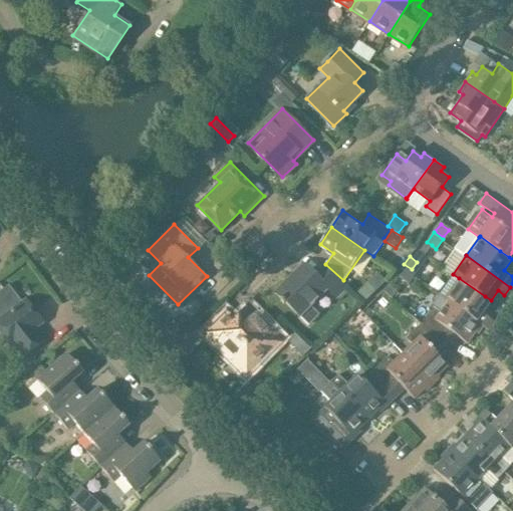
[(343,280),(325,264),(315,273),(304,262),(276,291),(300,314),(301,314),(309,322),(319,312),(311,304),(328,287),(336,295),(346,285),(342,281),(343,280)]
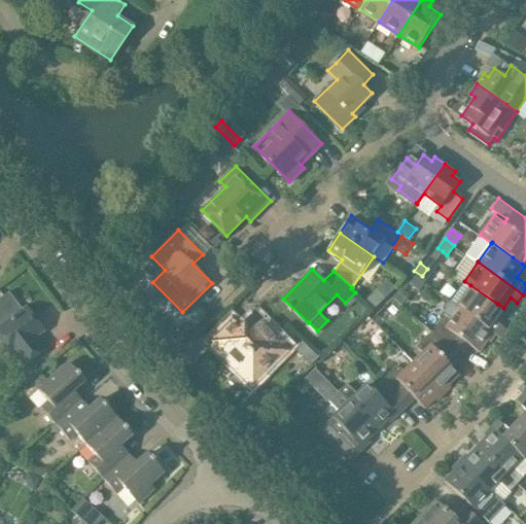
[(496,333),(501,337),(507,328),(496,319),(503,308),(497,304),(470,285),(464,281),(458,277),(453,283),(465,292),(457,305),(461,308),(461,307),(496,333)]
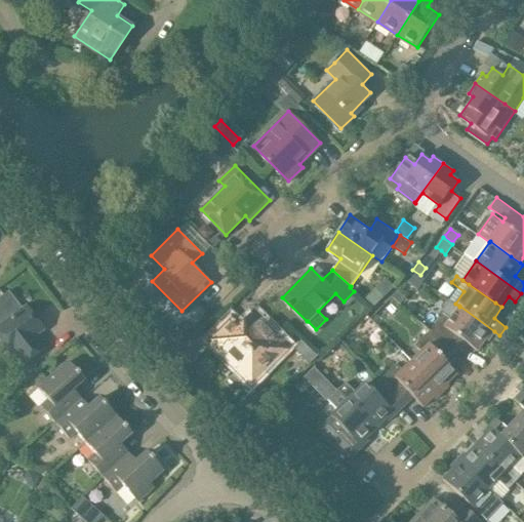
[(375,302),(395,285),(389,277),(368,293),(375,302)]
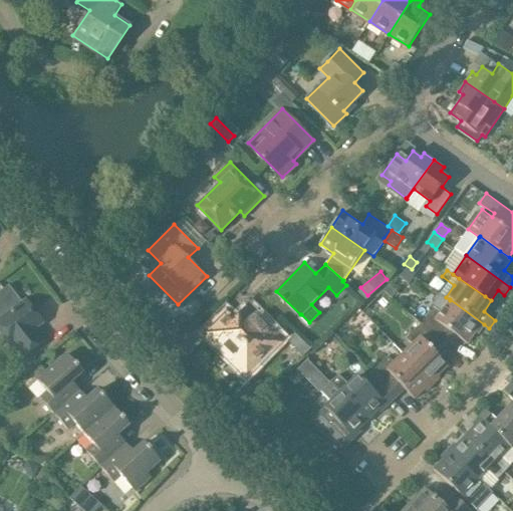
[(386,289),(393,296),(398,290),(391,284),(386,289)]
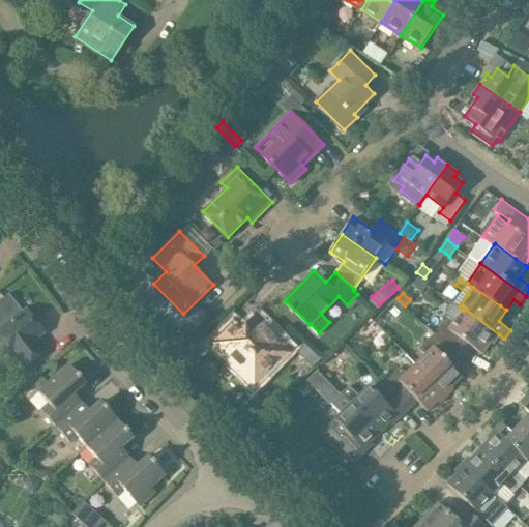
[(0,329),(0,331),(11,346),(7,349),(23,368),(49,348),(38,335),(45,330),(28,309),(0,329)]
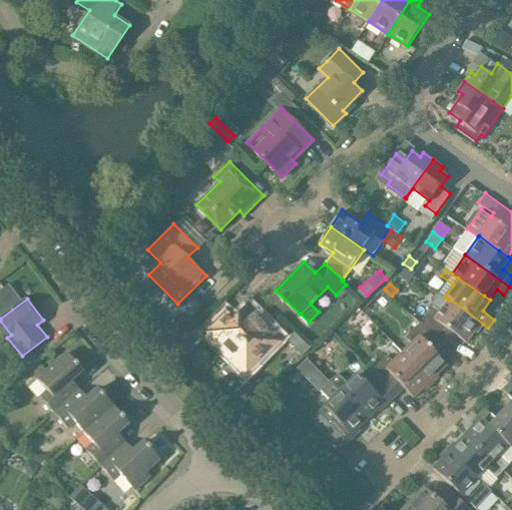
[(449,300),(442,310),(434,304),(422,322),(448,344),(456,333),(467,341),(475,330),(477,332),(483,324),(449,299),(449,300)]
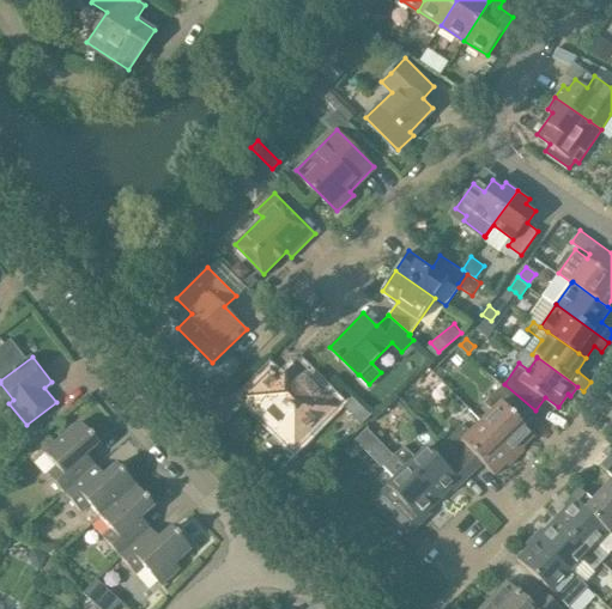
[(267,375),(247,395),(290,437),(282,445),(295,458),(315,438),(307,431),(335,402),(298,365),(278,385),(267,375)]
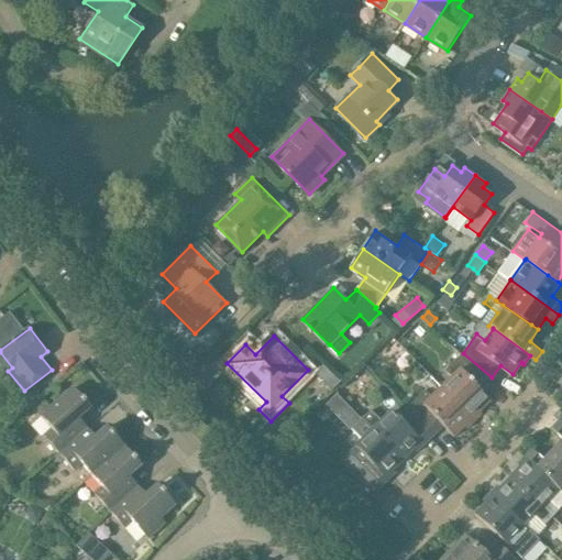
[(492,377),(463,353),(447,369),(453,376),(443,386),(475,419),(483,412),(481,409),(492,399),(481,388),(492,377)]
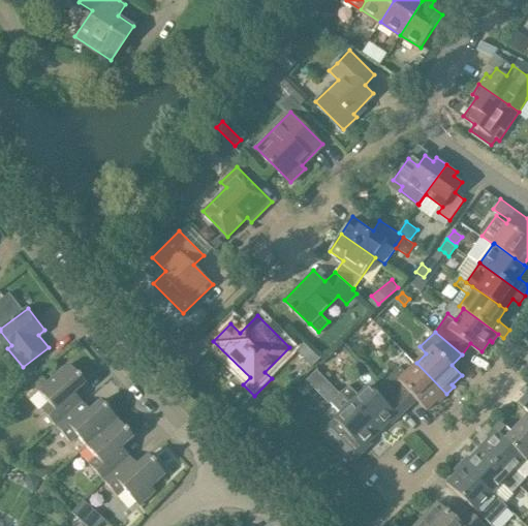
[(312,348),(304,357),(313,365),(320,358),(312,348)]
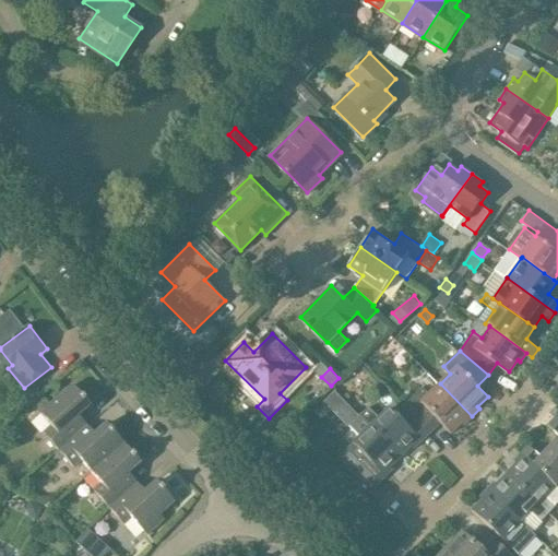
[(59,448),(87,423),(80,413),(92,403),(74,383),(42,412),(52,424),(45,430),(59,448)]
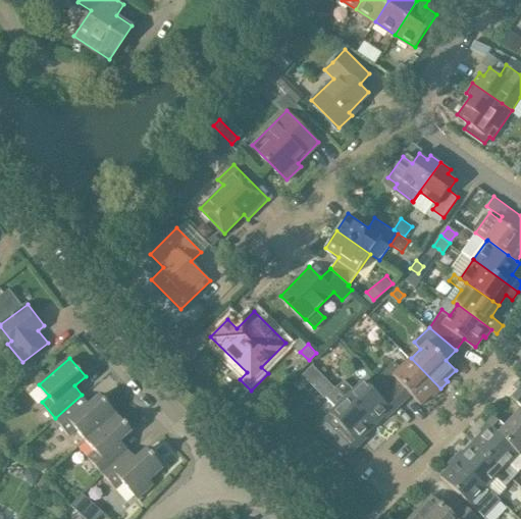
[(440,388),(411,358),(402,367),(395,360),(379,375),(403,402),(412,393),(421,403),(431,394),(433,396),(440,388)]
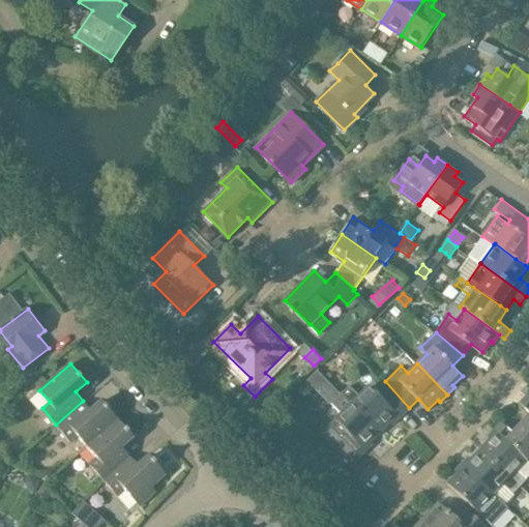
[(409,408),(385,381),(375,390),(370,385),(360,394),(350,384),(343,391),(381,431),(390,421),(392,423),(409,408)]
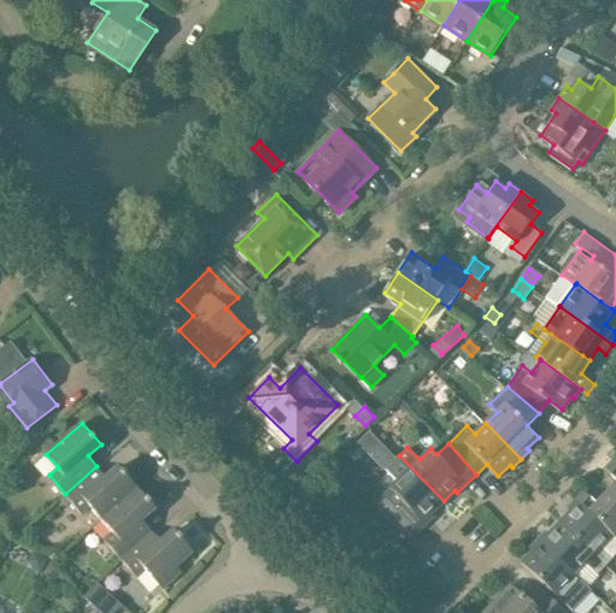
[(444,501),(399,455),(391,464),(402,476),(385,493),(385,504),(411,531),(422,520),(426,524),(434,516),(432,513),(444,501)]
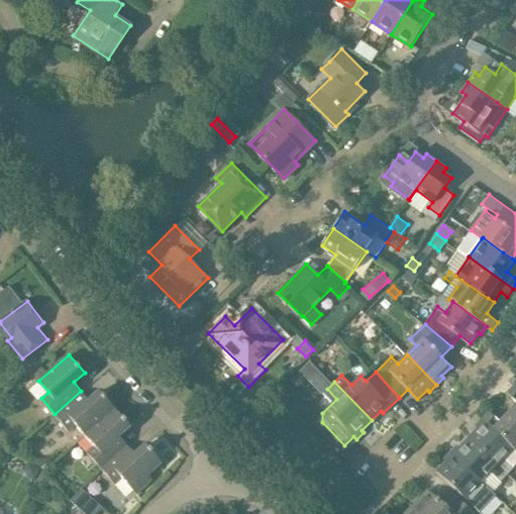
[(515,404),(510,411),(515,417),(515,384),(507,392),(515,399),(515,404)]
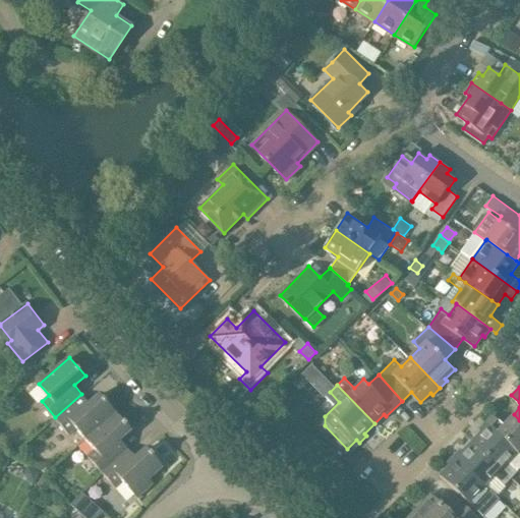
[(81,394),(55,417),(68,433),(76,426),(85,438),(116,411),(101,393),(90,403),(81,394)]
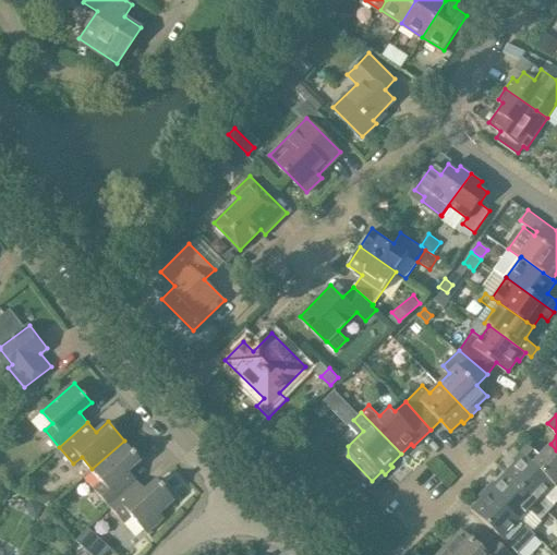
[(95,487),(109,505),(137,480),(130,470),(142,460),(124,441),(92,469),(103,481),(95,487)]
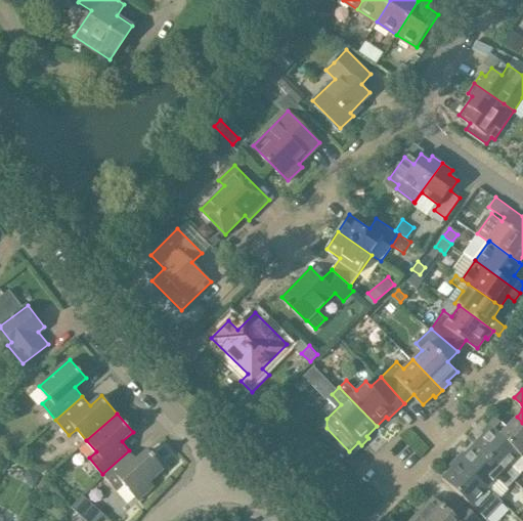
[(522,423),(517,417),(508,427),(496,416),(489,423),(520,452),(520,453),(522,456),(522,423)]
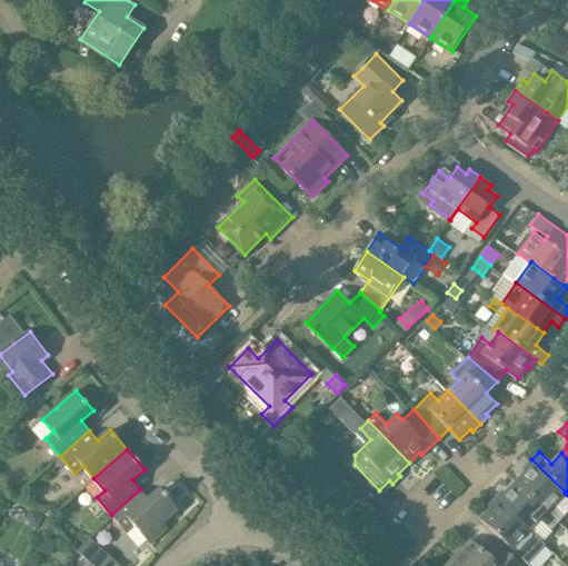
[(567,495),(565,493),(565,492),(531,459),(524,467),(526,469),(516,480),(559,522),(567,513),(565,512),(567,508),(567,495)]
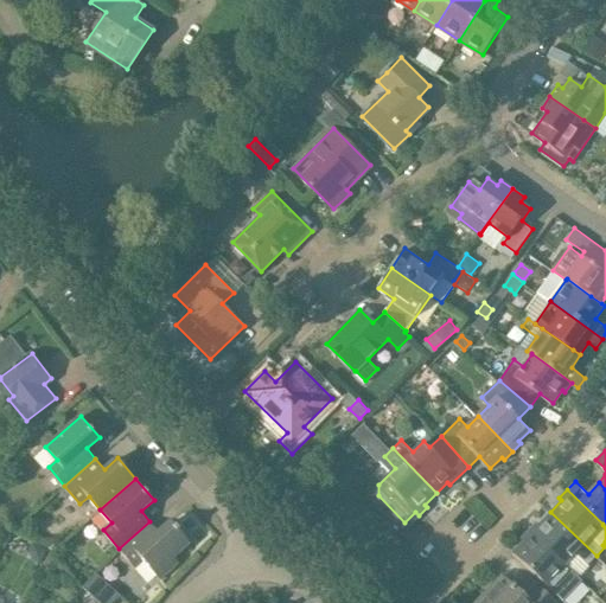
[(597,556),(550,512),(540,524),(537,521),(530,530),(566,563),(576,552),(588,564),(597,556)]
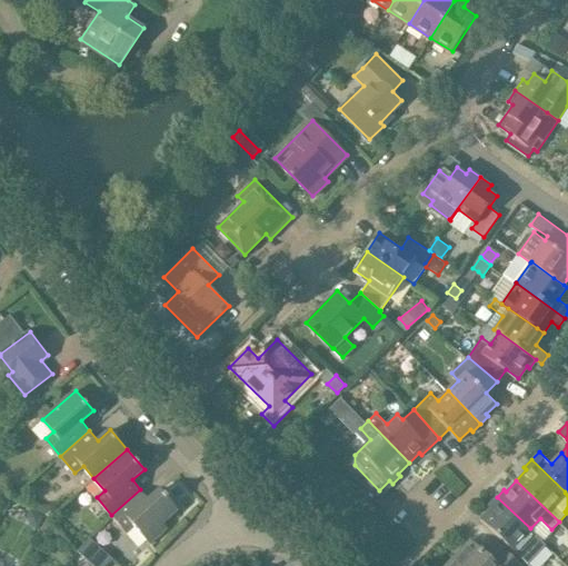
[(140,489),(111,515),(126,532),(135,525),(150,543),(168,526),(163,522),(179,508),(161,488),(149,499),(140,489)]
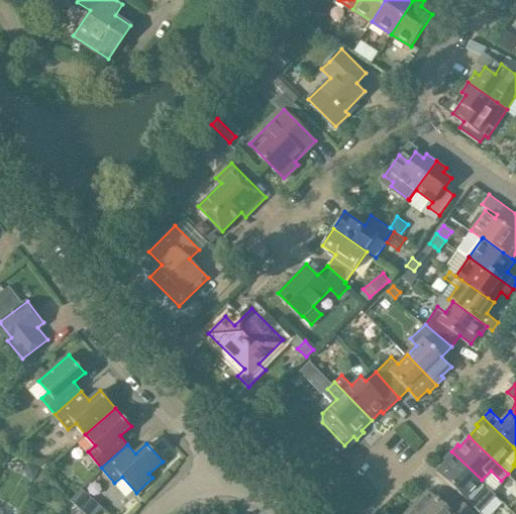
[(497,494),(482,480),(451,451),(444,457),(446,459),(436,470),(481,511),(497,494)]
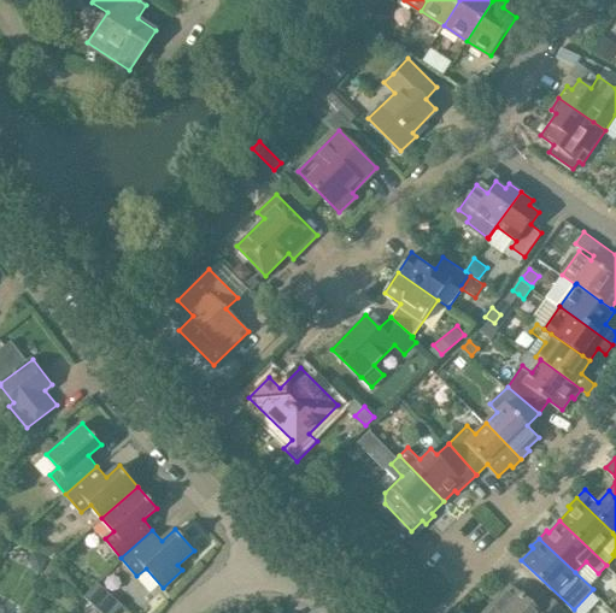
[(44,572),(53,577),(59,566),(51,561),(44,572)]
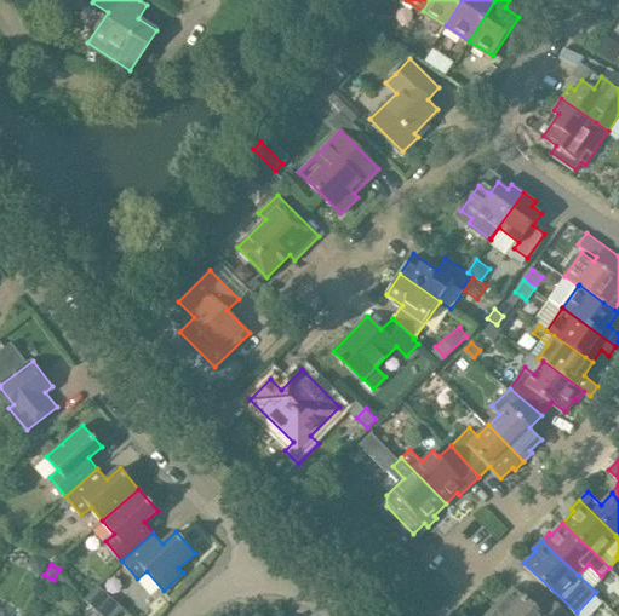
[(85,598),(104,615),(115,615),(124,608),(98,583),(85,598)]
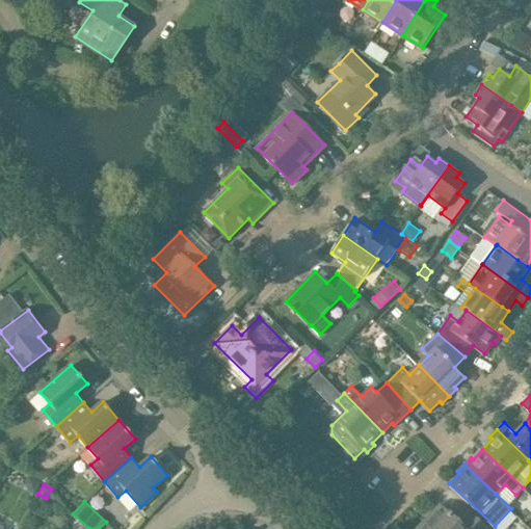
[(441,503),(424,521),(432,528),(489,528),(470,510),(460,522),(441,503)]
